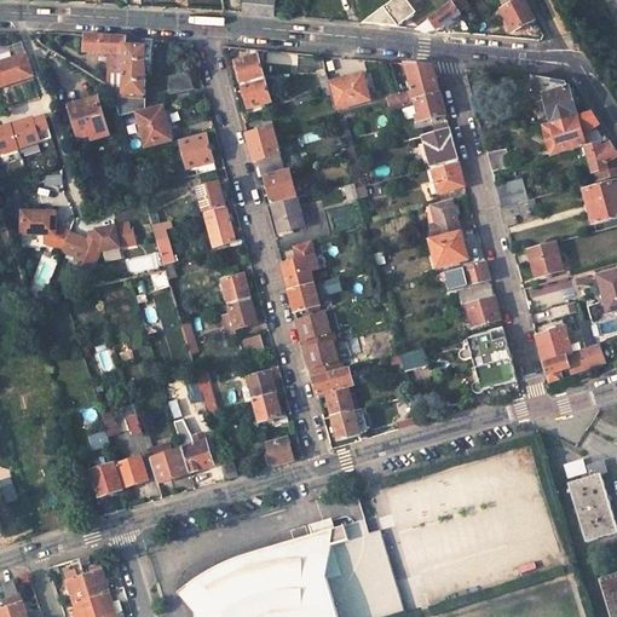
[(243,0),(242,11),(274,15),(274,0),(243,0)]
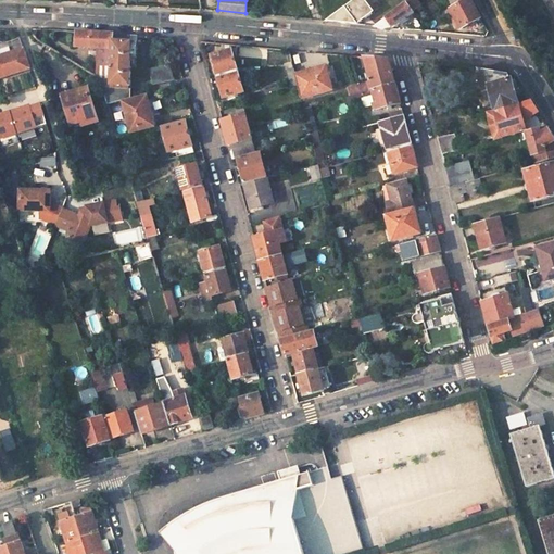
[(246,0),(246,13),(254,13),(254,0),(246,0)]
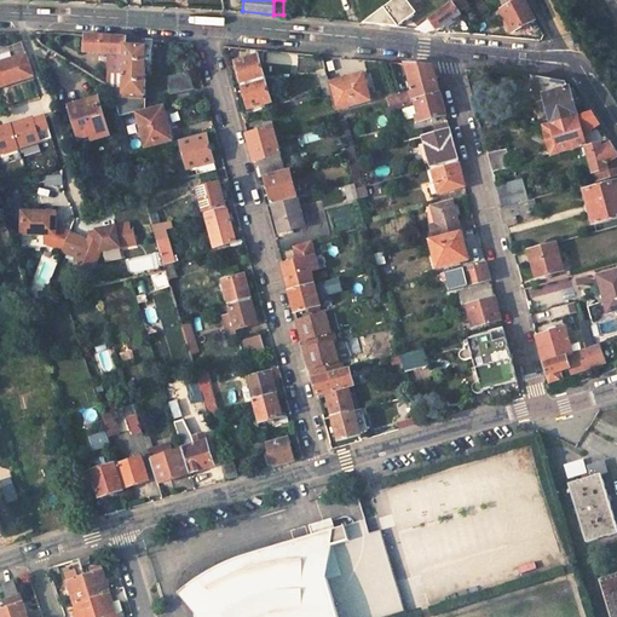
[(414,12),(404,0),(390,0),(359,23),(396,26),(414,12)]
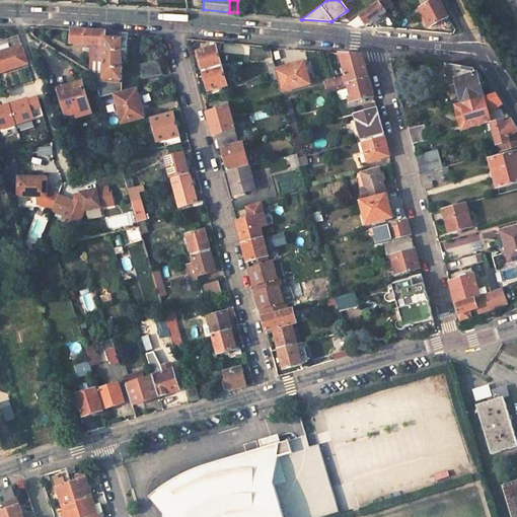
[(378,0),(376,1),(383,10),(391,4),(389,0),(378,0)]
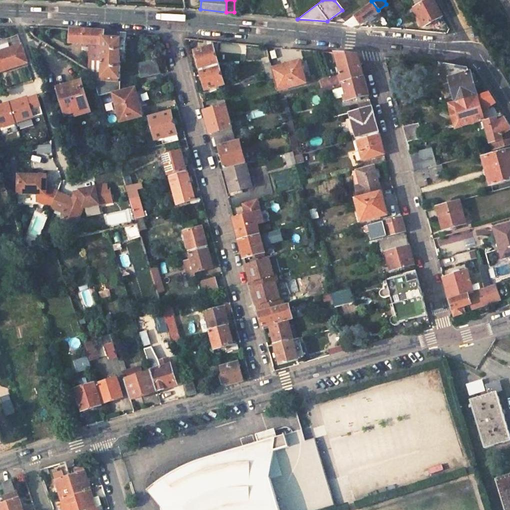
[(416,0),(415,1),(417,5),(411,8),(424,30),(444,32),(446,26),(440,17),(436,8),(432,0),(416,0)]
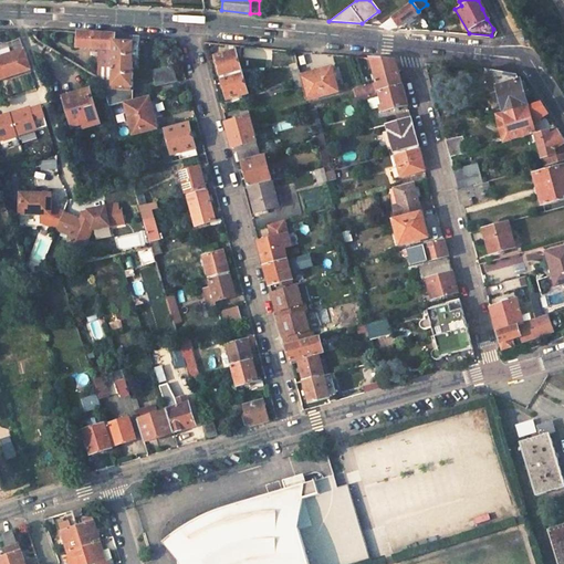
[(399,24),(404,21),(416,12),(418,11),(410,1),(378,24),(377,25),(390,27),(399,24)]
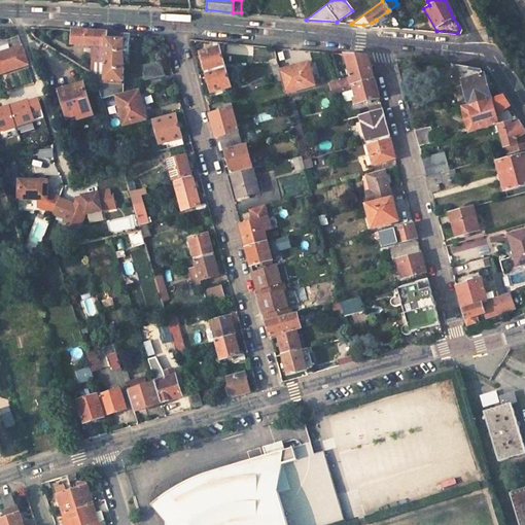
[(387,11),(376,20),(378,22),(385,19),(389,14),(387,11)]
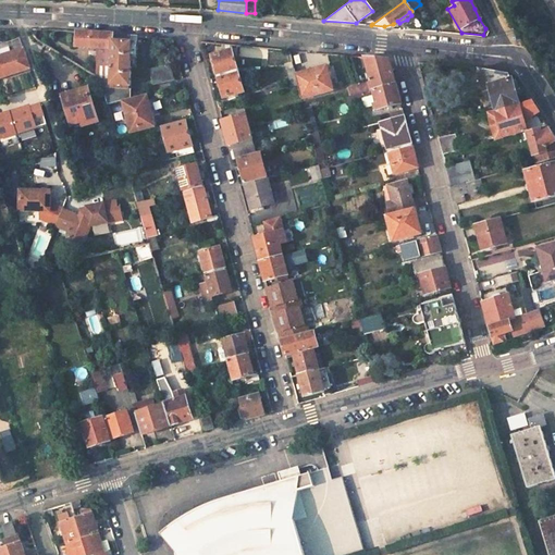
[(111,33),(73,29),(73,45),(96,46),(110,47),(111,33)]
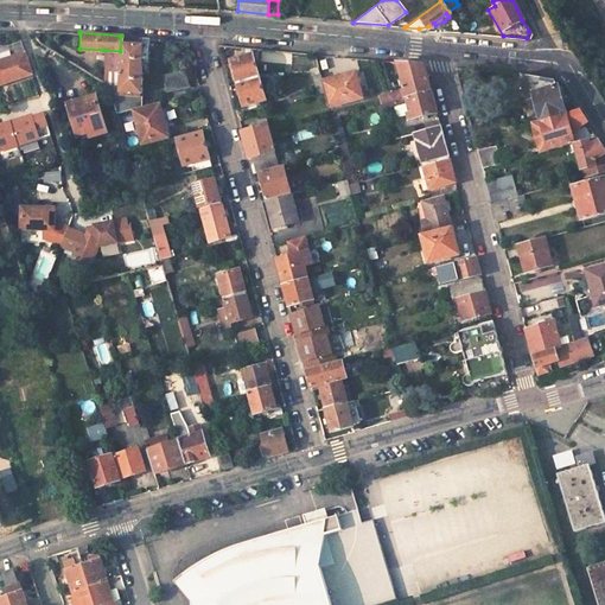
[(120,51),(104,50),(103,82),(108,84),(118,113),(140,107),(140,95),(119,94),(119,90),(140,91),(142,59),(147,59),(147,52),(142,52),(142,38),(121,36),(120,51)]
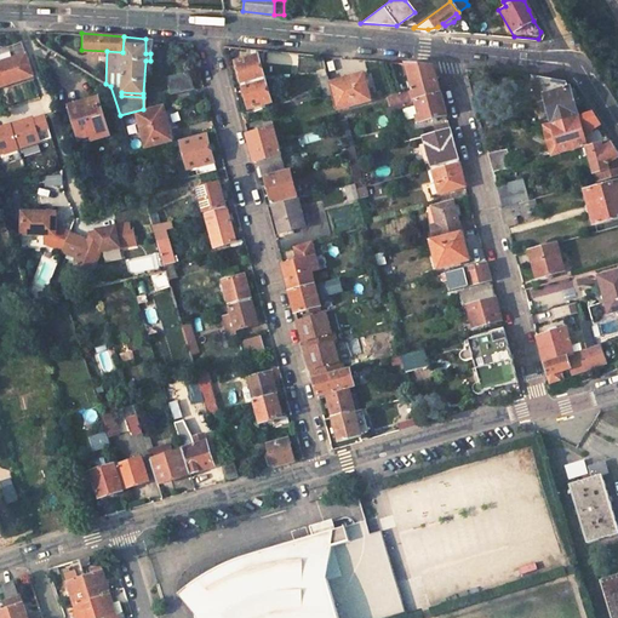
[(0,85),(33,75),(19,41),(0,47),(0,85)]
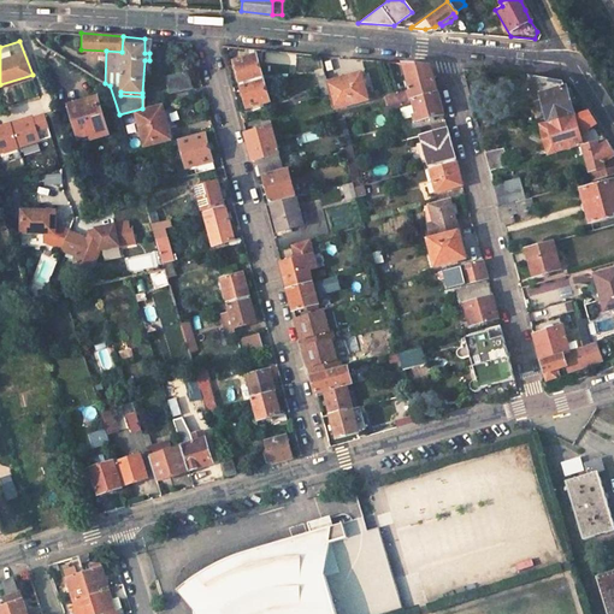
[(260,78),(253,55),(232,60),(238,84),(260,78)]
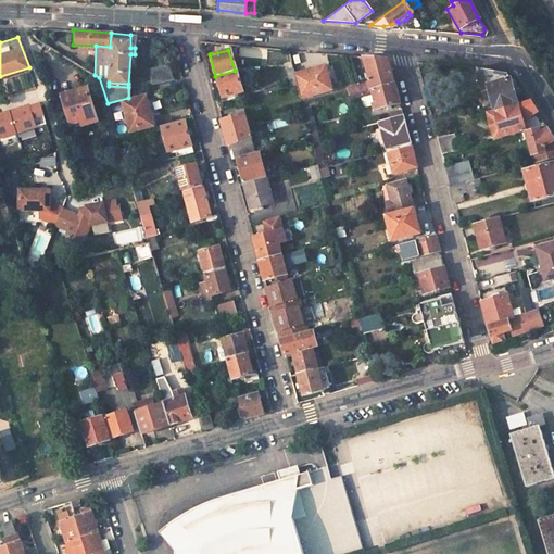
[(370,90),(372,89),(393,84),(387,59),(367,58),(362,57),(370,90)]
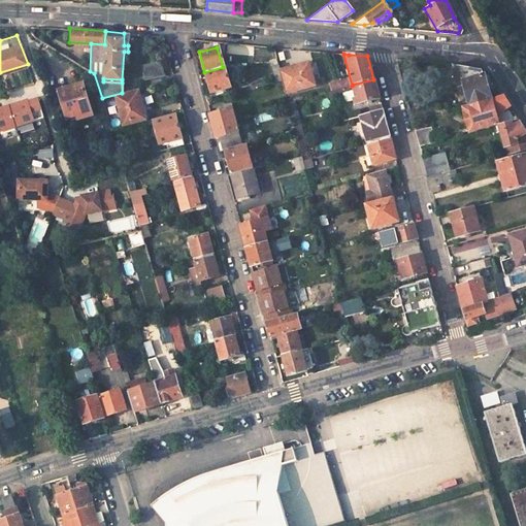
[(160,59),(139,63),(142,78),(163,74),(160,59)]
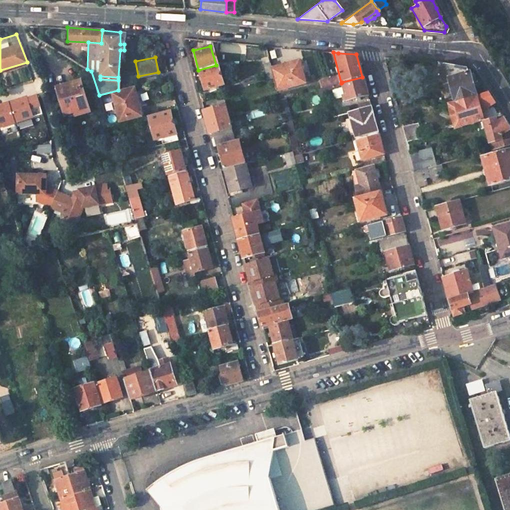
[(299,60),(270,67),(276,89),(305,81),(299,60)]
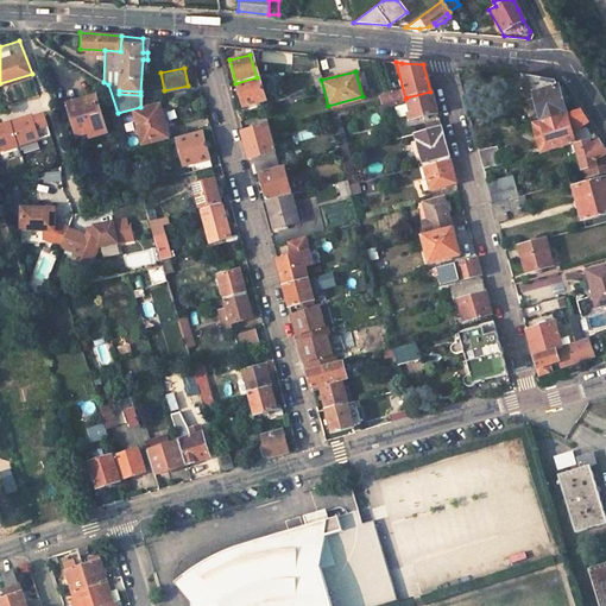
[(541,122),(566,115),(557,87),(555,87),(553,79),(542,76),(528,75),(541,122)]
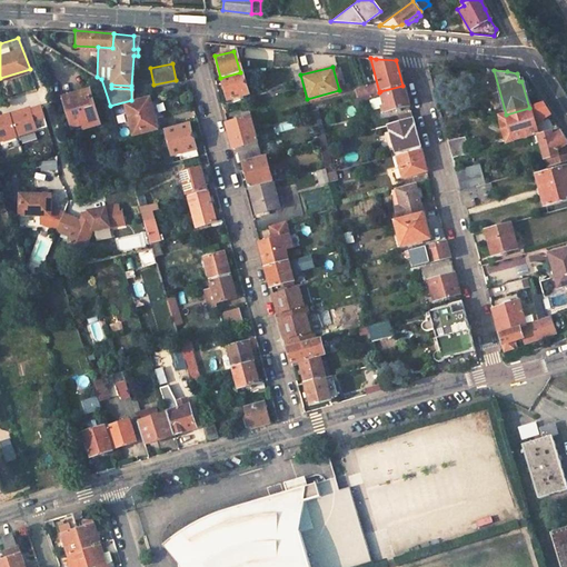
[(240,72),(220,78),(227,99),(246,95),(240,72)]
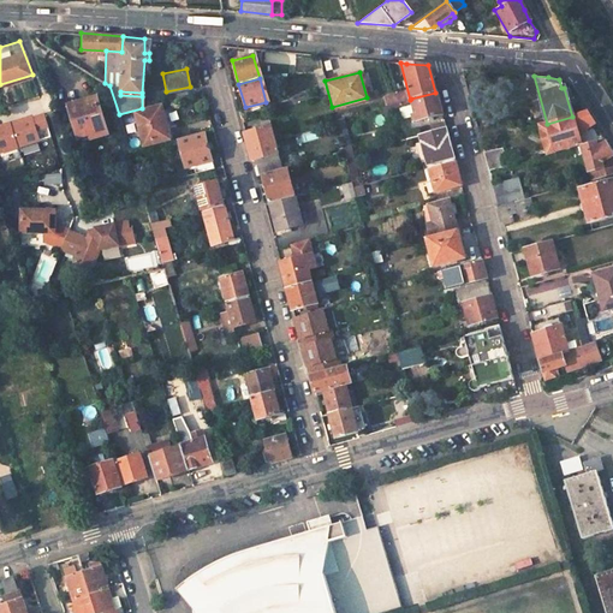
[(397,103),(403,101),(406,100),(404,91),(394,95),(397,103)]
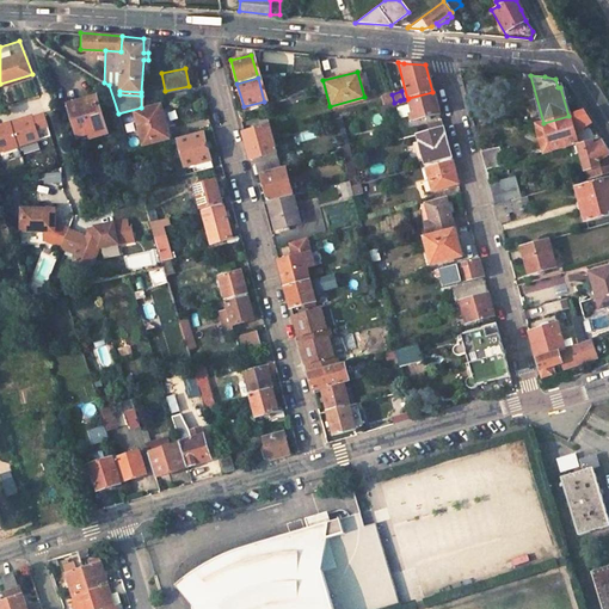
[(436,103),(432,92),(408,98),(412,111),(407,112),(410,121),(438,112),(436,103)]
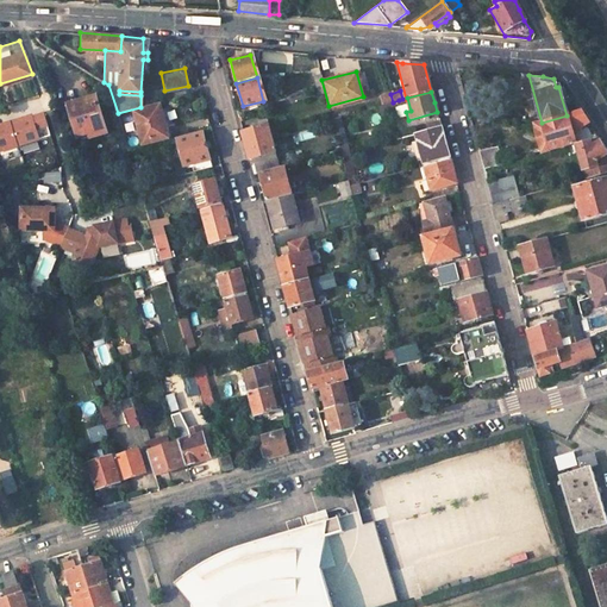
[(377,98),(379,106),(393,102),(390,94),(377,98)]
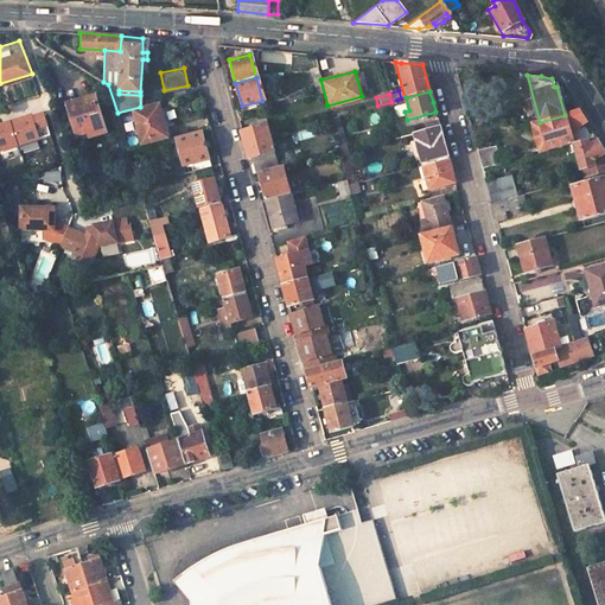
[(95,95),(67,103),(76,135),(89,132),(88,127),(103,122),(95,95)]
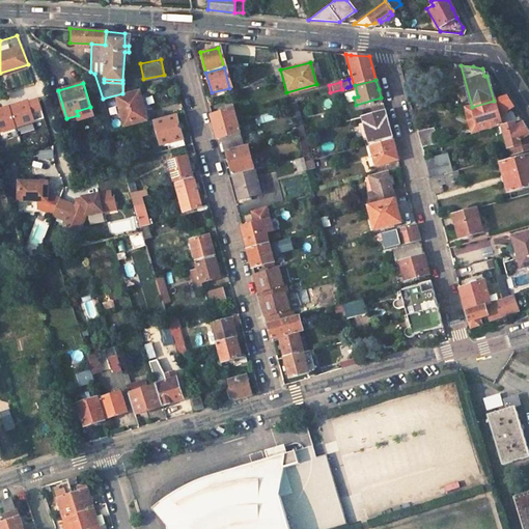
[(342,89),(330,92),(333,101),(351,96),(347,87),(342,89)]
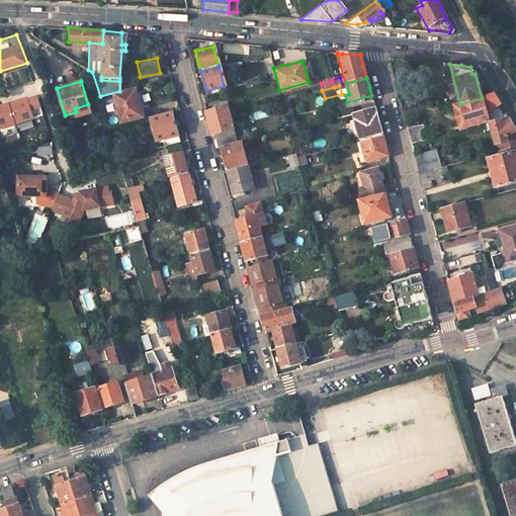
[(142,115),(140,107),(141,106),(136,88),(113,94),(121,121),(142,115)]
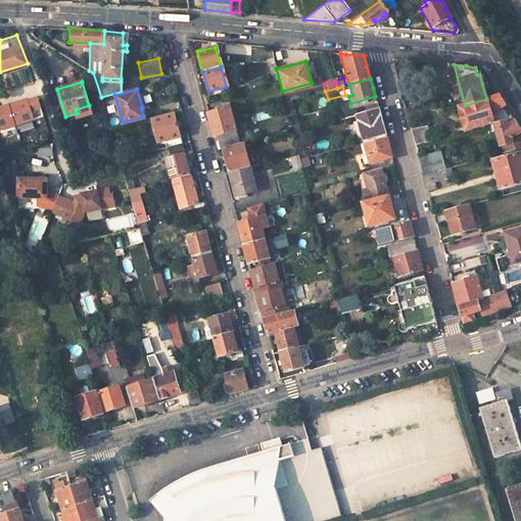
[(39,96),(9,104),(15,124),(45,114),(39,96)]
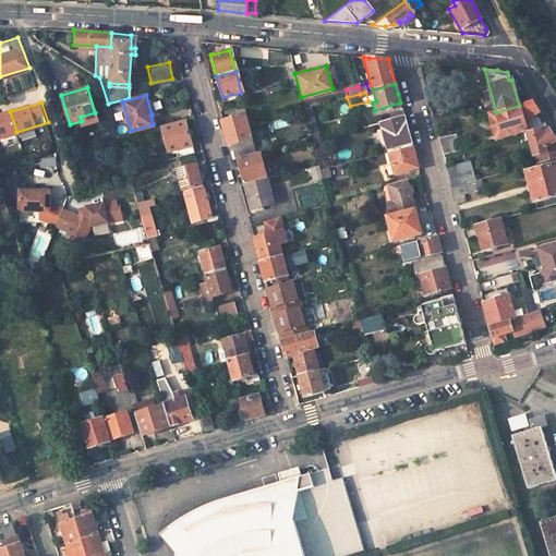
[(503,137),(526,131),(519,106),(496,112),(503,137)]
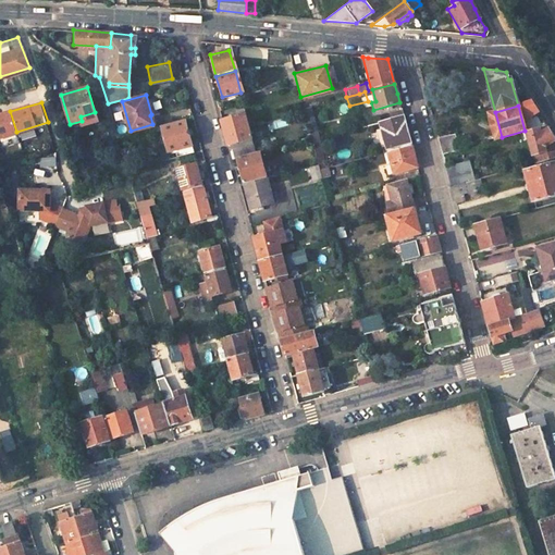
[(315,123),(310,107),(304,109),(308,124),(315,123)]
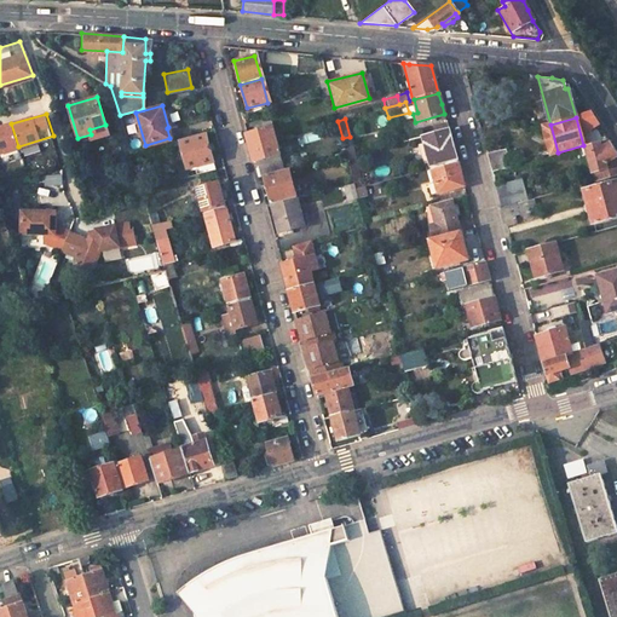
[(447,122),(432,126),(434,134),(448,131),(447,122)]
